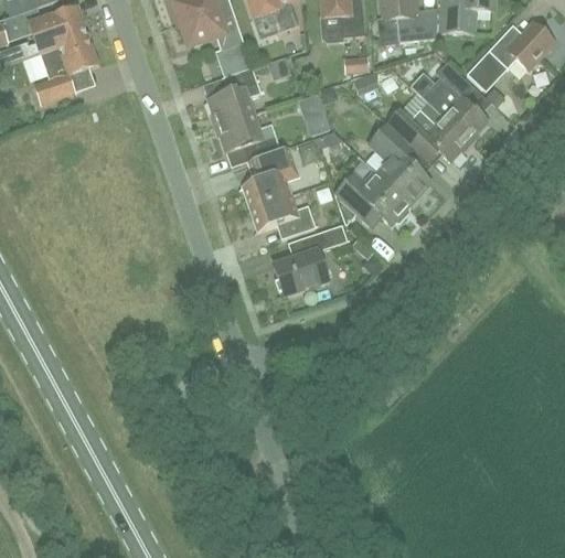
[(221,49),(244,41),(233,10),(221,14),(215,0),(171,0),(179,24),(181,23),(189,44),(215,34),(221,49)]
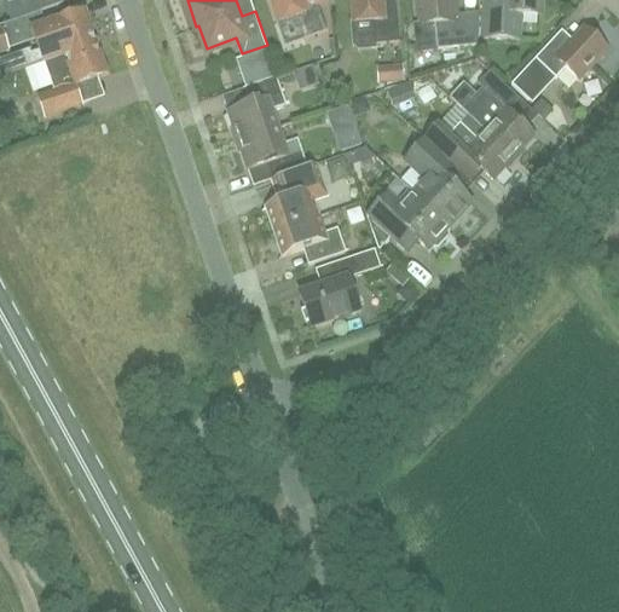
[(272,0),(278,18),(296,12),(304,34),(328,26),(320,4),(328,1),(328,0),(272,0)]
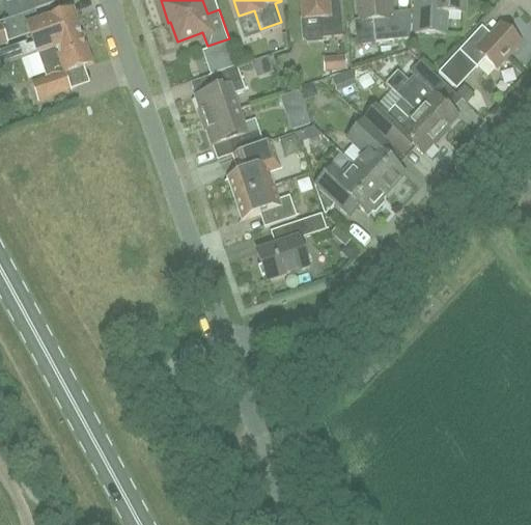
[(322,34),(343,32),(341,7),(329,8),(328,0),(302,0),(304,16),(319,15),(322,34)]
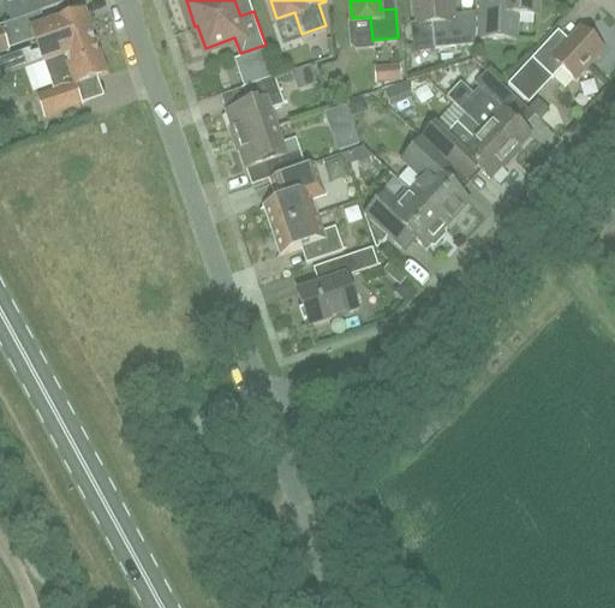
[(475,41),(476,9),(455,10),(454,0),(449,1),(449,0),(416,0),(417,21),(433,19),(435,45),(475,41)]
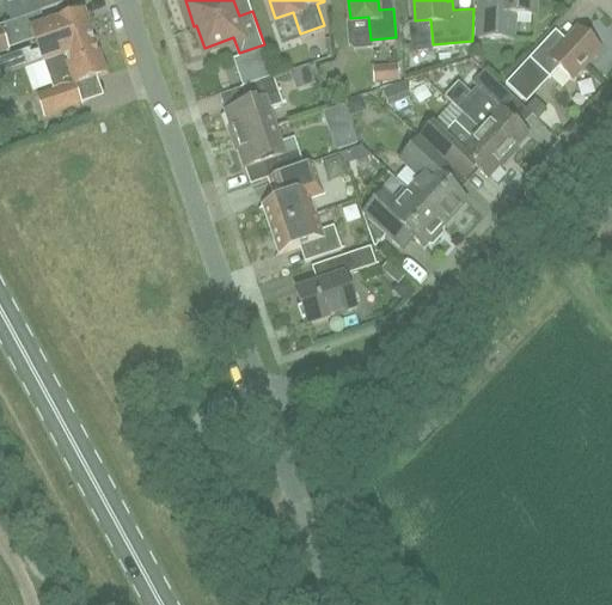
[(479,0),(478,34),(512,35),(513,10),(533,10),(534,0),(479,0)]
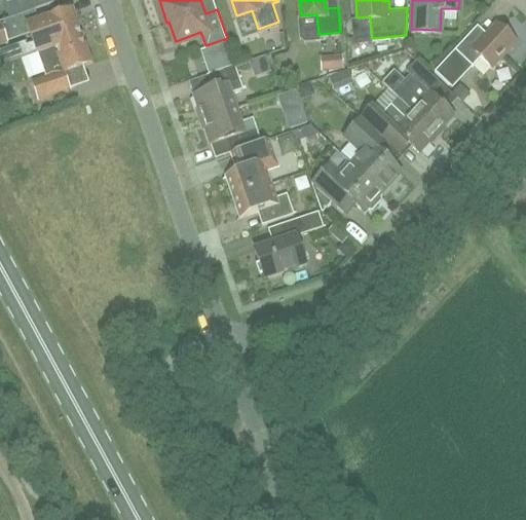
[(72,6),(28,22),(37,49),(82,34),(72,6)]
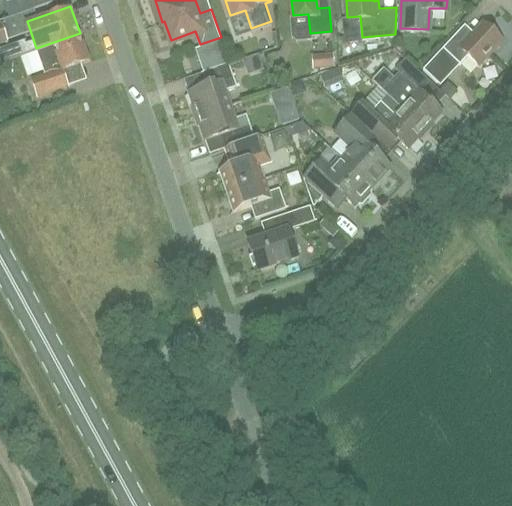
[(441,82),(460,61),(468,53),(478,63),(502,37),(483,19),(460,44),(451,36),(423,66),(441,82)]
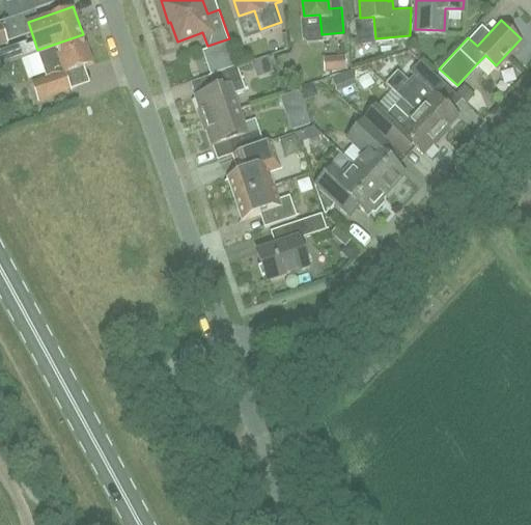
[(83,34),(37,50),(37,51),(38,50),(47,75),(33,80),(39,98),(71,86),(65,71),(92,60),(83,34)]
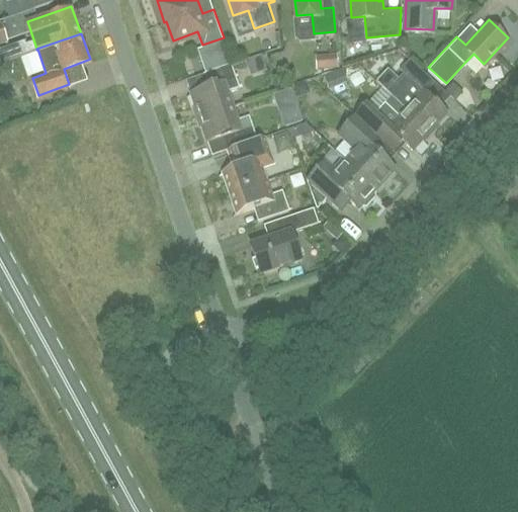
[(315,53),(316,67),(338,65),(337,52),(315,53)]
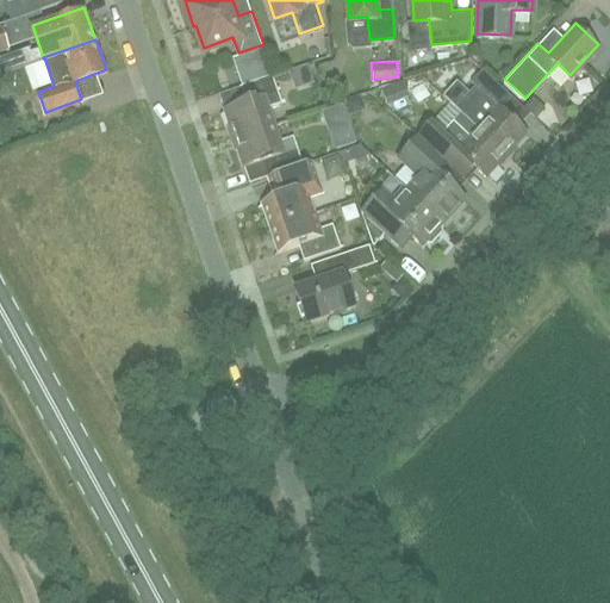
[(460,110),(506,153),(528,130),(502,105),(512,93),(484,67),(473,79),(481,87),(460,110)]
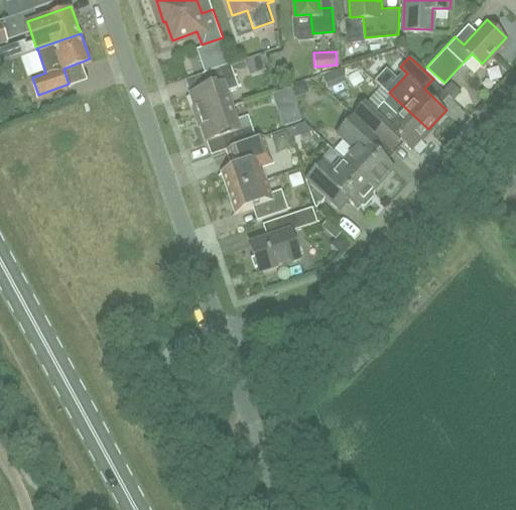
[(198,114),(232,102),(227,88),(239,84),(231,60),(203,70),(207,83),(189,89),(198,114)]
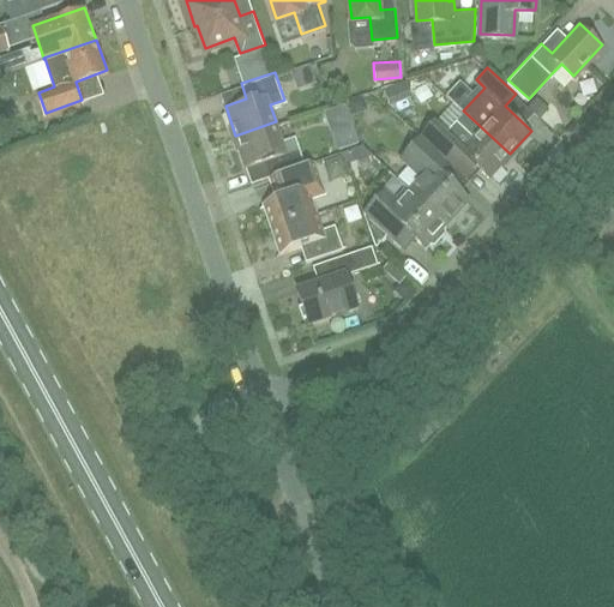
[(85,85),(91,100),(110,92),(104,78),(85,85)]
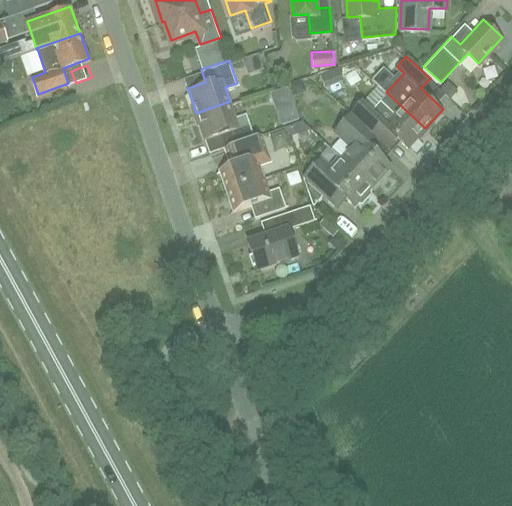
[(373,131),(389,146),(398,137),(408,146),(425,128),(386,92),(370,109),(361,101),(351,112),(373,131)]
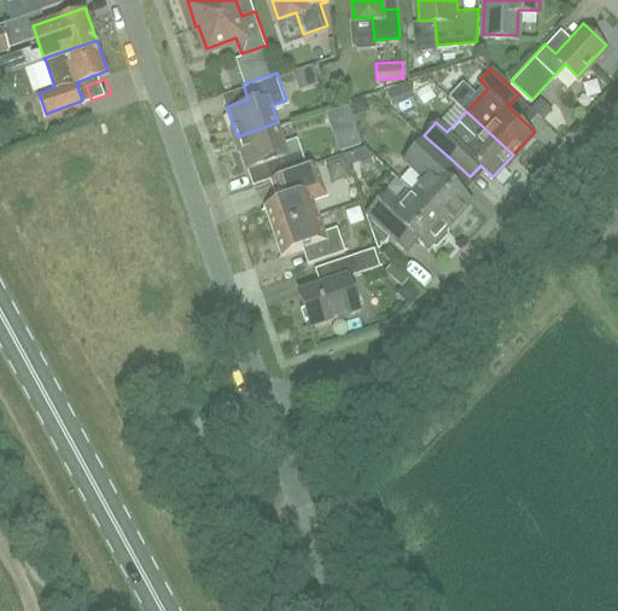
[(278,122),(237,137),(248,167),(268,159),(273,175),(307,163),(297,134),(284,139),(278,122)]
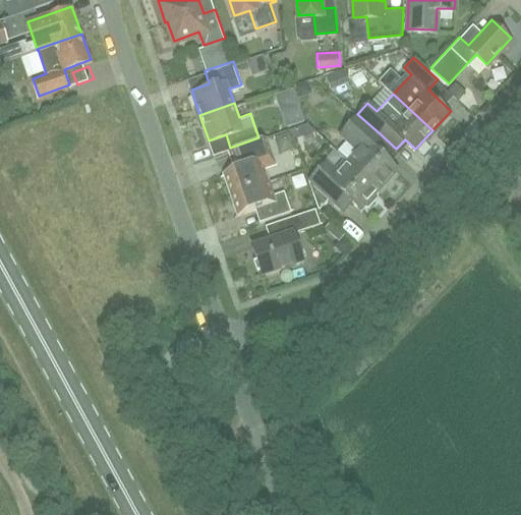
[(288,126),(306,120),(302,108),(284,114),(288,126)]
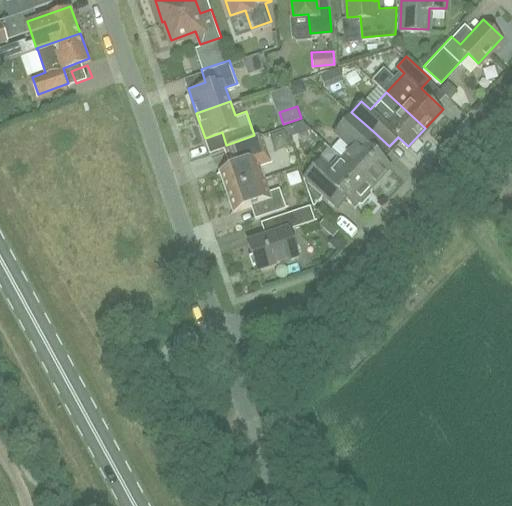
[(391,165),(380,156),(389,146),(373,131),(351,112),(335,129),(353,145),(343,156),(373,184),(391,165)]
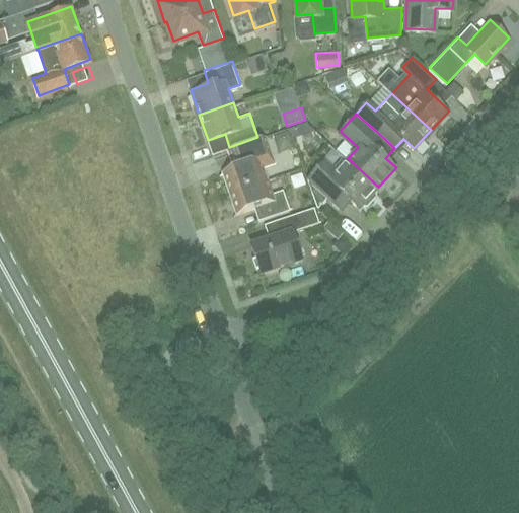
[(230,148),(236,166),(224,170),(230,191),(269,177),(265,164),(275,160),(266,135),(230,148)]
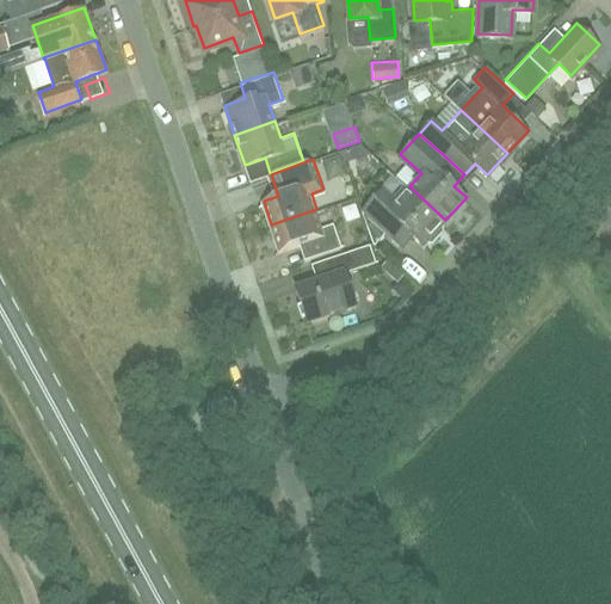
[(445,220),(409,186),(405,182),(393,195),(383,186),(363,208),(387,230),(403,245),(413,234),(424,244),(427,239),(432,241),(444,229),(442,225),(445,220)]
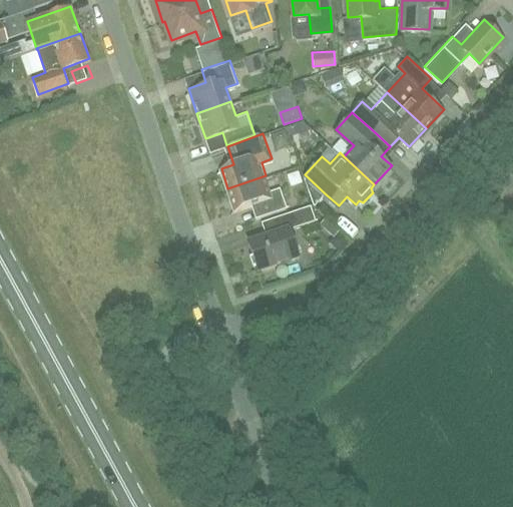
[(315,204),(325,193),(305,174),(304,175),(313,202),(315,204)]
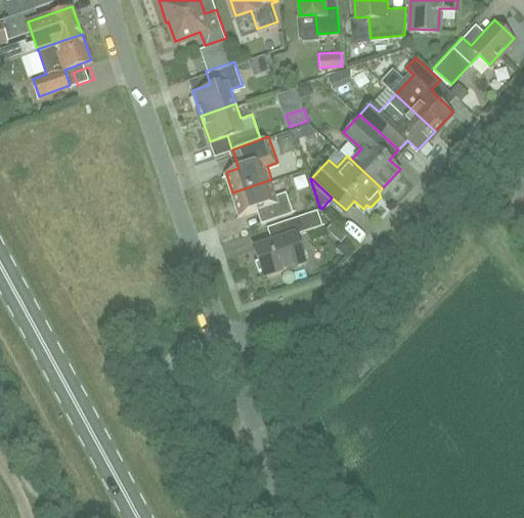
[(271,179),(232,192),(239,214),(257,208),(261,221),(293,210),(287,190),(276,193),(271,179)]
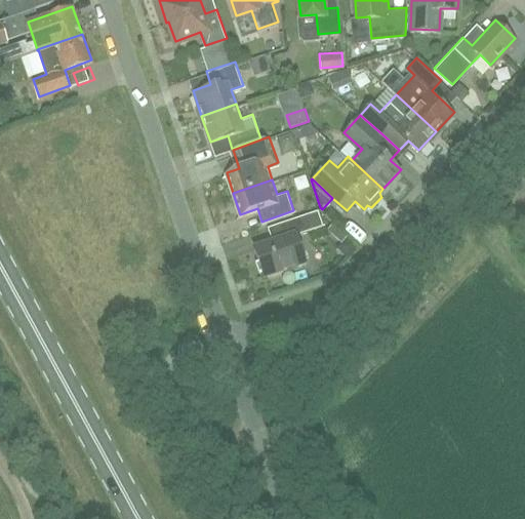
[(296,233),(324,224),(318,208),(268,226),(273,240),(254,245),(265,276),(307,262),(296,233)]
